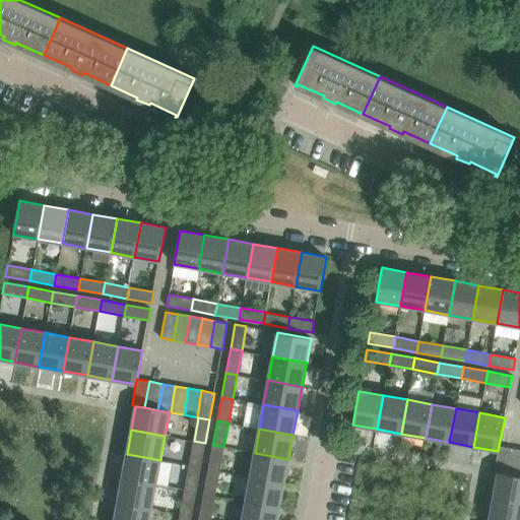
[(194,441),(189,465),(200,467),(205,443),(194,441)]
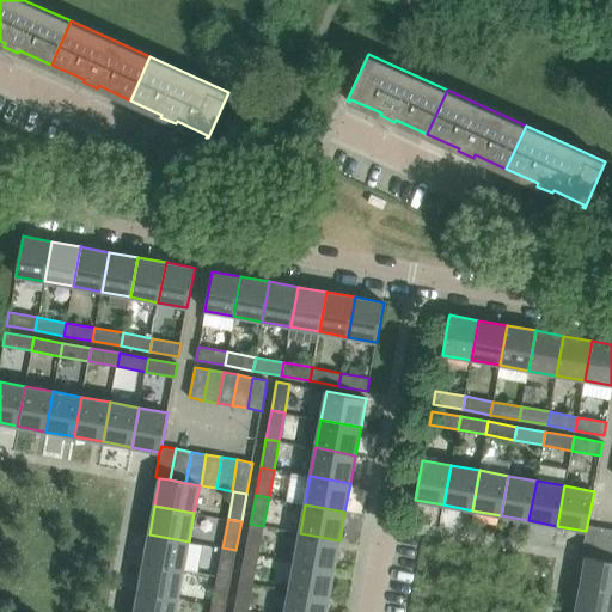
[(258,555),(263,526),(250,524),(245,552),(258,555)]
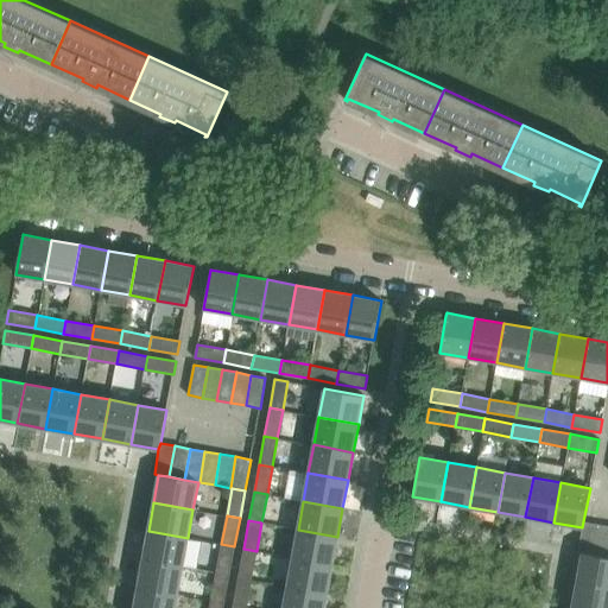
[(599,524),(583,521),(582,527),(577,550),(577,552),(582,552),(582,553),(593,555),(599,524)]
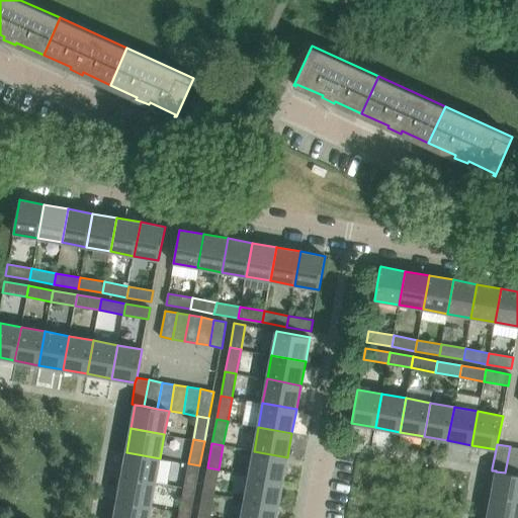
[(517,447),(510,446),(505,472),(517,475),(517,447)]
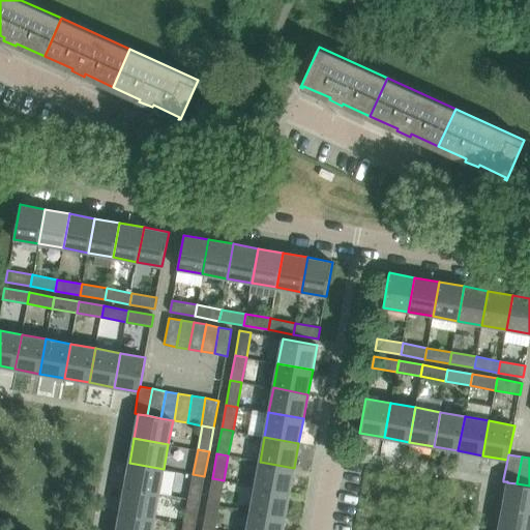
[(290,493),(294,468),(260,462),(255,487),(290,493)]
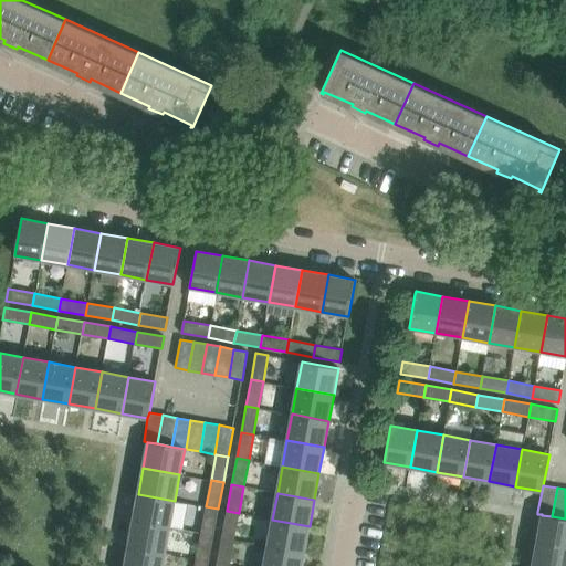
[(138,494),(133,521),(170,527),(175,501),(138,494)]
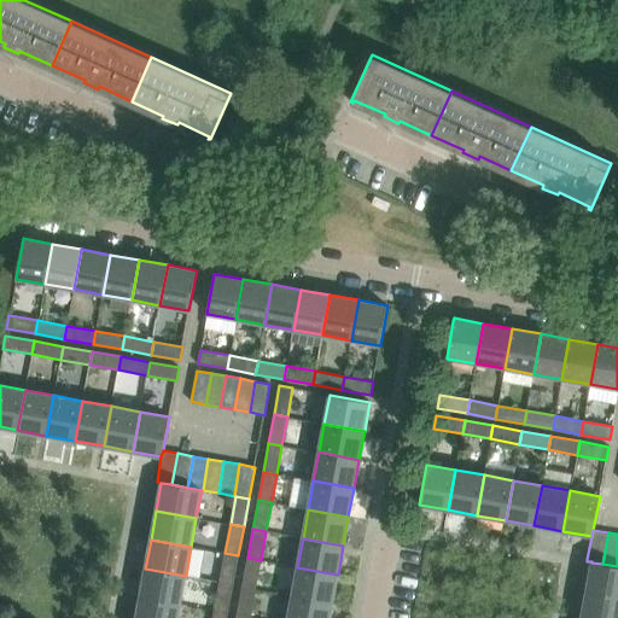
[(233,584),(238,555),(225,553),(220,582),(233,584)]
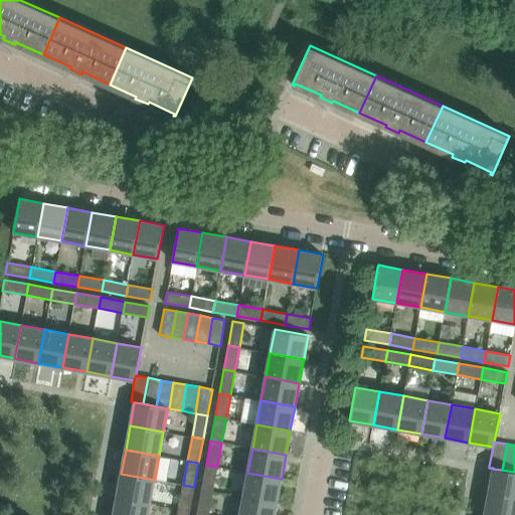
[(217,467),(206,465),(202,489),(213,491),(217,467)]
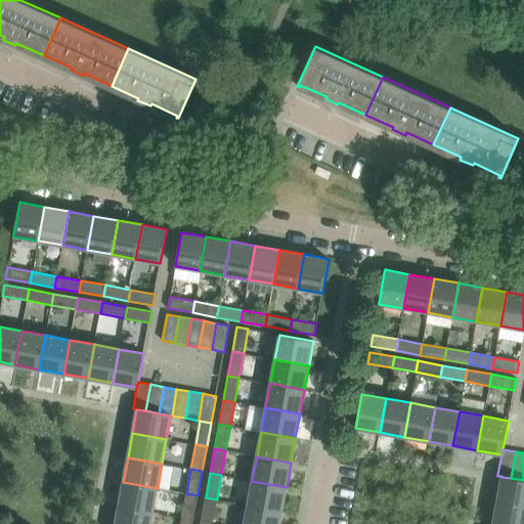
[(501,477),(497,500),(523,505),(523,480),(511,478),(501,477)]
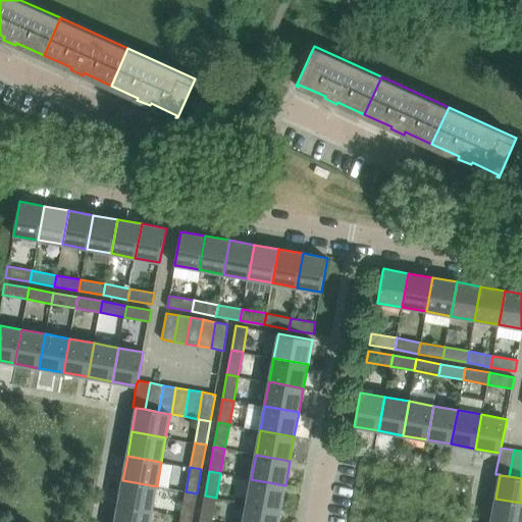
[(251,479),(247,503),(280,510),(285,485),(251,479)]
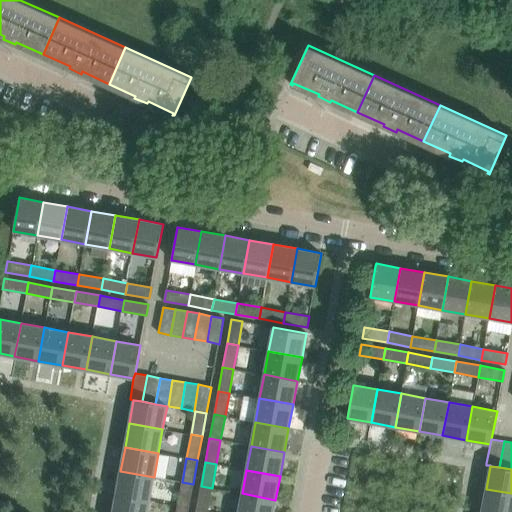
[(149,501),(154,477),(120,471),(116,495),(149,501)]
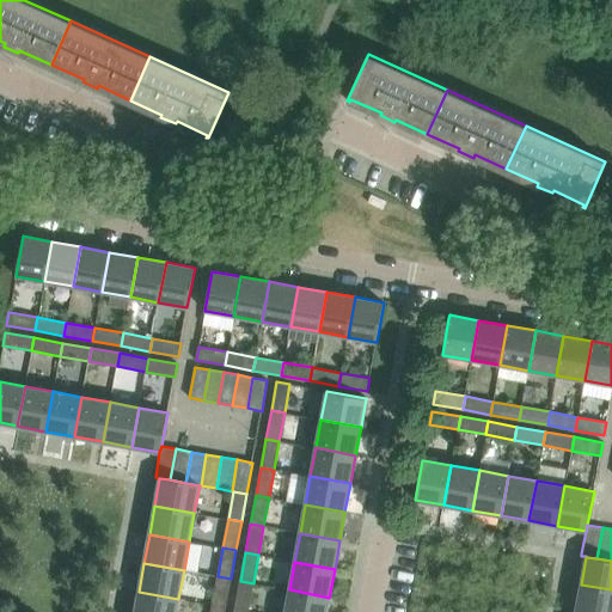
[(218,576),(212,605),(225,607),(231,579),(218,576)]
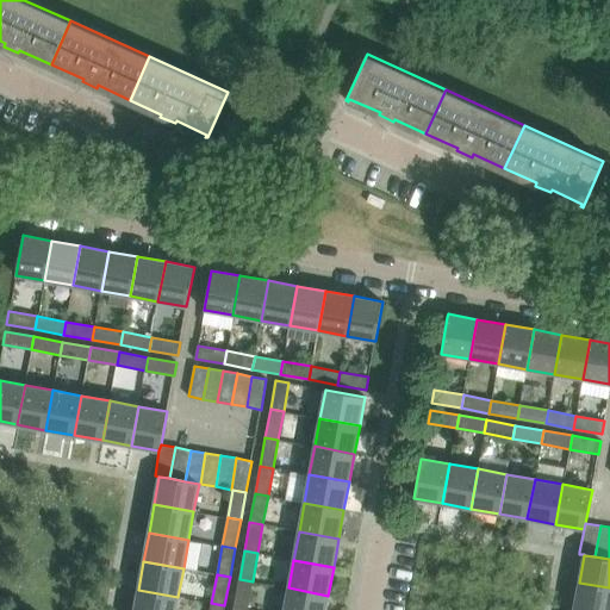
[(247,609),(253,582),(240,579),(234,608),(247,609)]
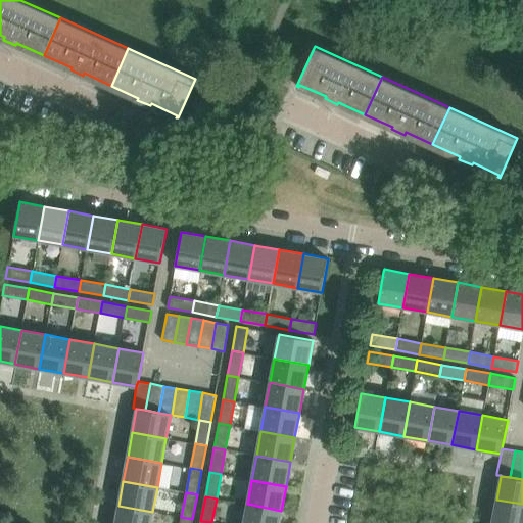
[(522,522),(522,504),(496,500),(491,522),(522,522)]
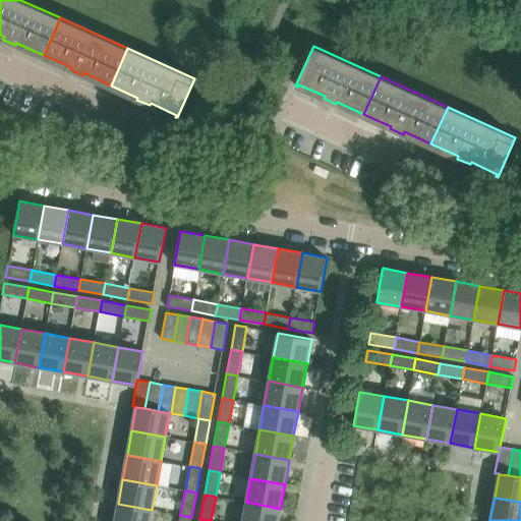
[(277,520),(280,509),(246,502),(242,520),(277,520)]
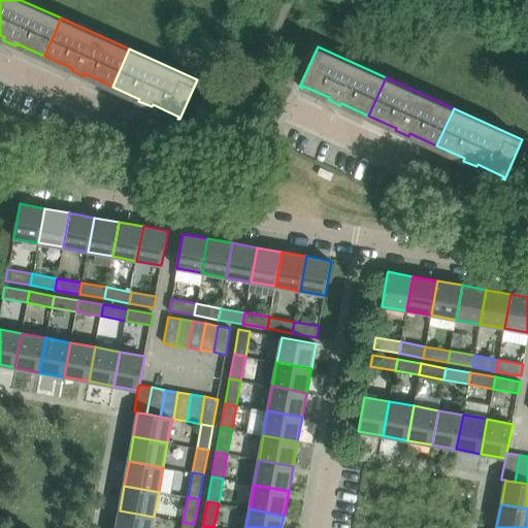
[(120,510),(116,527),(152,527),(154,517),(120,510)]
